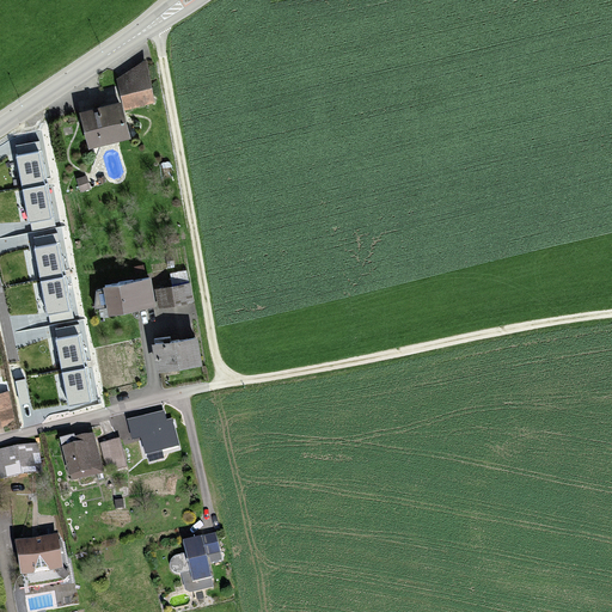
[(145,69),(118,75),(126,106),(153,101),(145,69)]
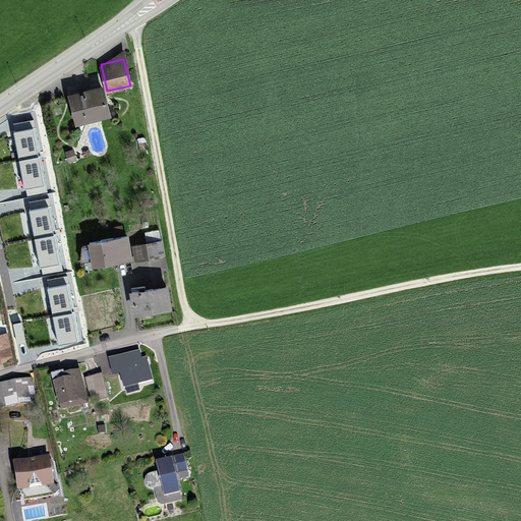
[(100,85),(66,95),(73,125),(108,117),(100,85)]
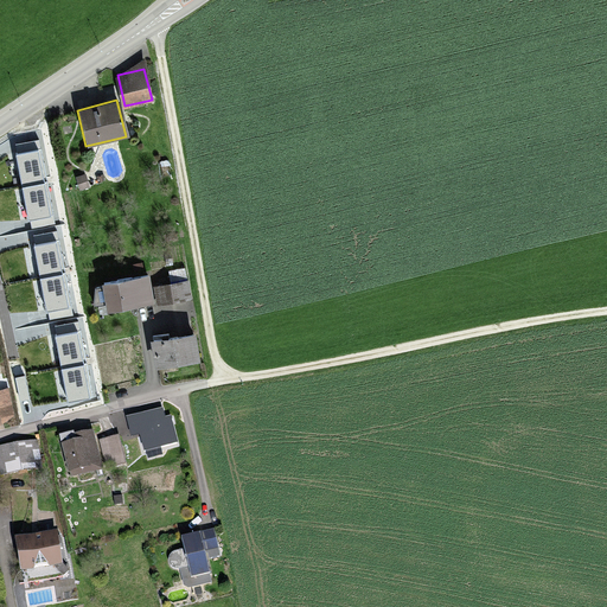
[(40,152),(17,157),(30,219),(52,216),(40,152)]
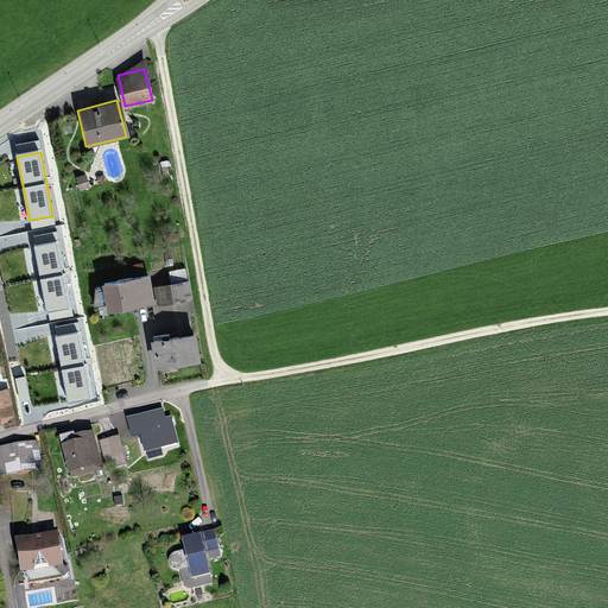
[(58,245),(36,249),(48,312),(71,308),(58,245)]
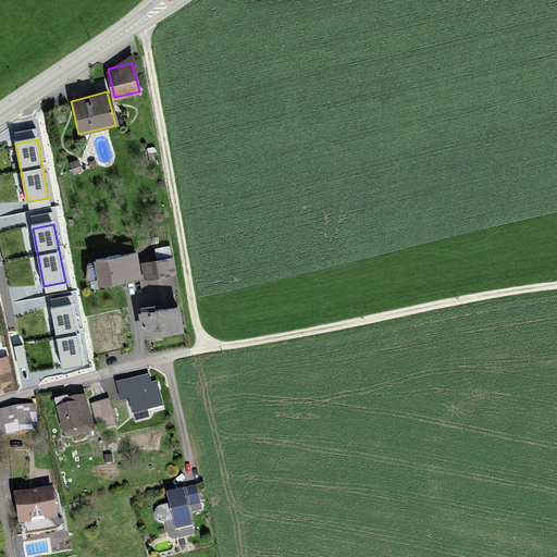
[(138,250),(95,256),(98,282),(141,276),(139,263),(138,250)]
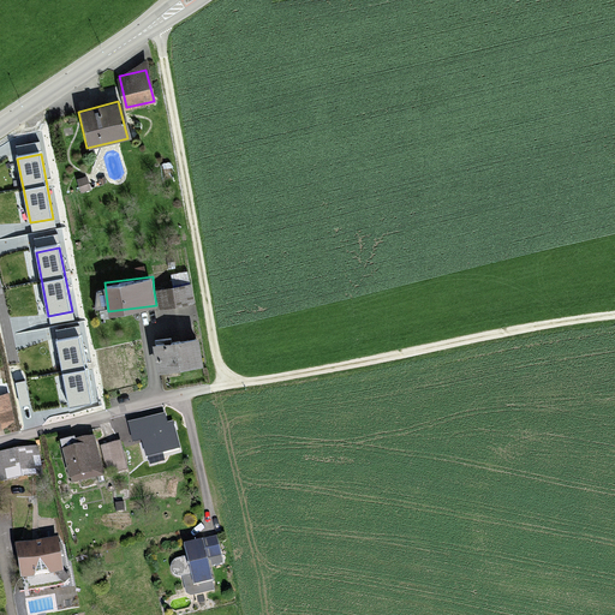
[(186,284),(154,291),(156,305),(159,311),(191,304),(186,284)]
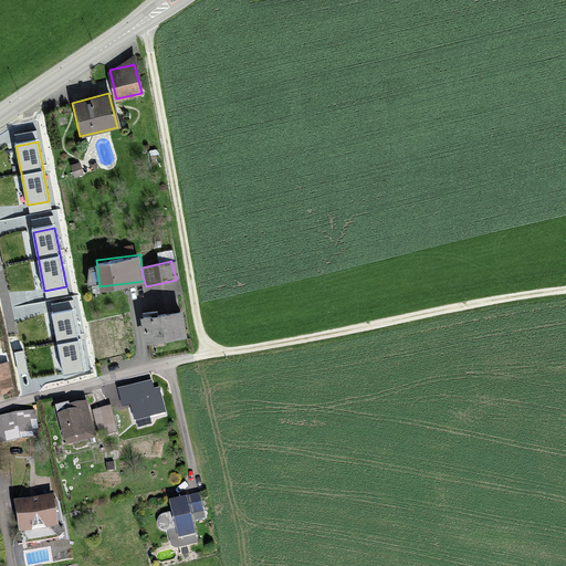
[(179,310),(144,315),(147,339),(182,335),(179,310)]
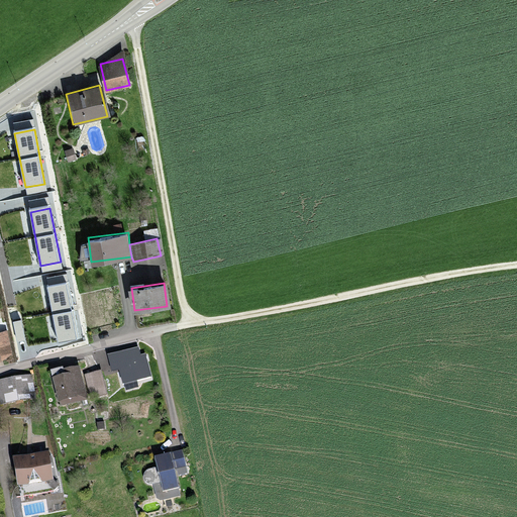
[(68,284),(48,288),(59,342),(79,338),(68,284)]
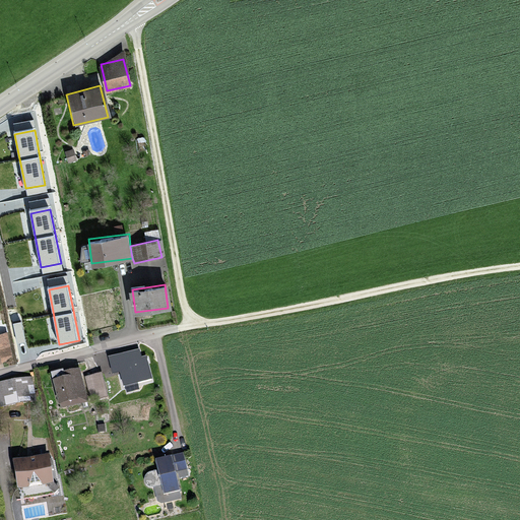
[(7,334),(0,335),(0,363),(13,360),(7,334)]
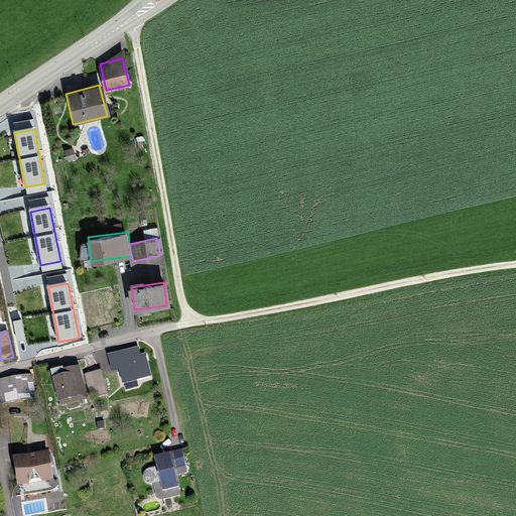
[(138,347),(108,354),(112,369),(119,367),(123,381),(150,374),(144,354),(140,355),(138,347)]
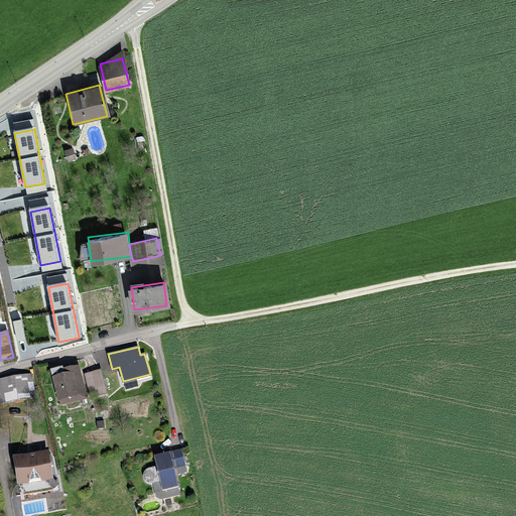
[(61,366),(51,369),(60,404),(87,397),(79,366),(62,370),(61,366)]
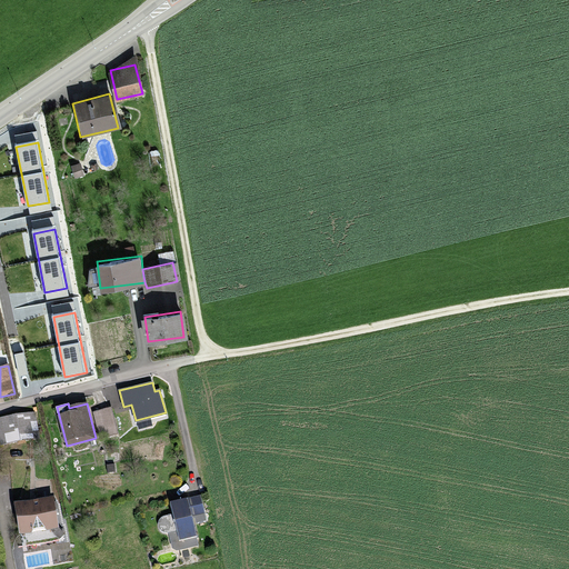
[(110,408),(93,412),(100,438),(117,433),(110,408)]
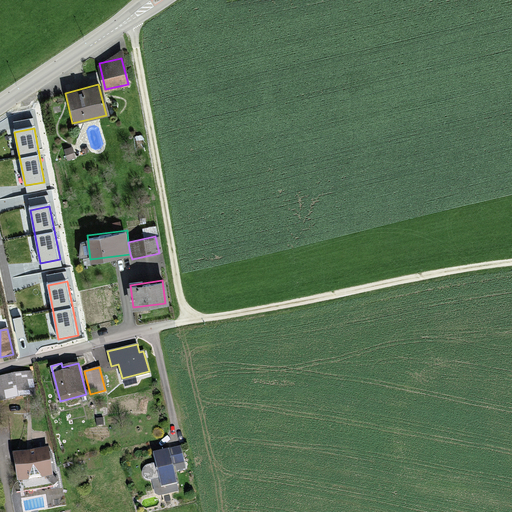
[(30,372),(0,376),(0,391),(1,398),(34,393),(30,372)]
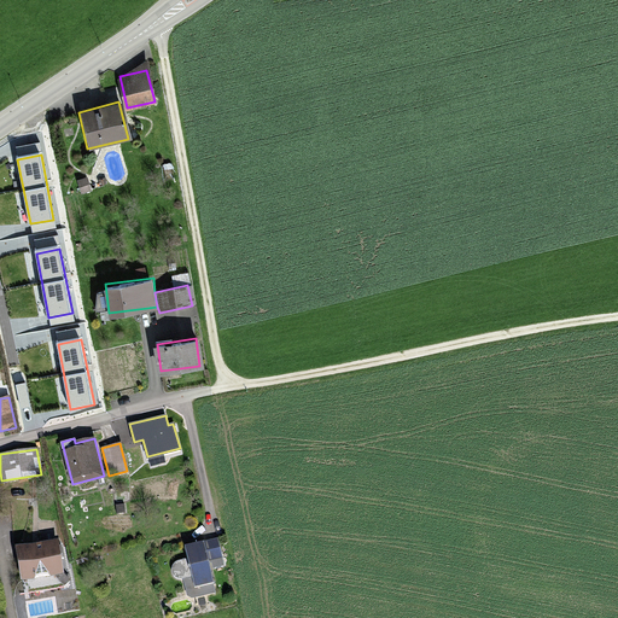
[(216,538),(186,546),(196,586),(213,582),(209,567),(222,565),(216,538)]
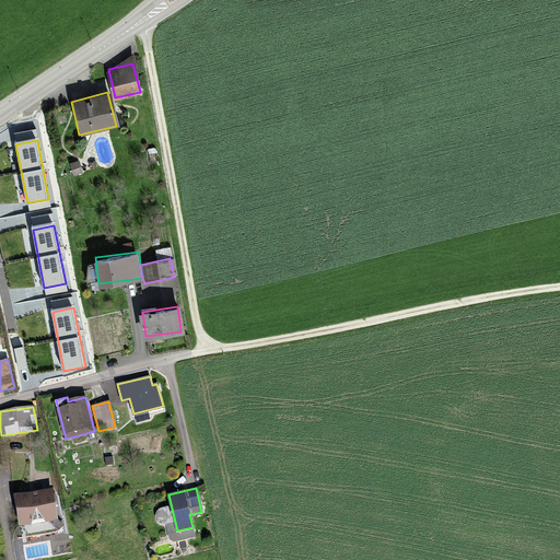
[(48,493),(14,499),(18,526),(53,521),(48,493)]
